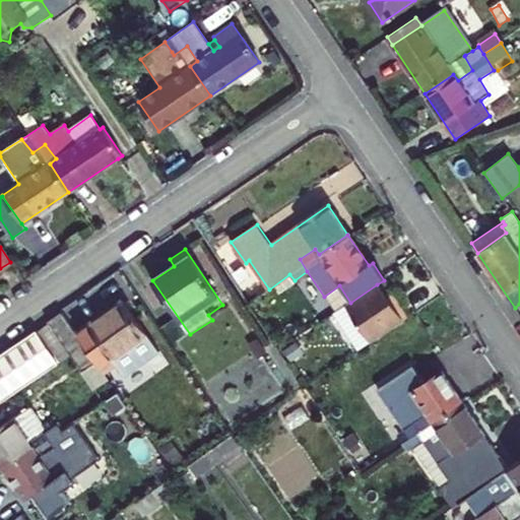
[(350,303),(339,310),(365,347),(409,317),(400,304),(393,308),(387,299),(377,284),(350,303)]
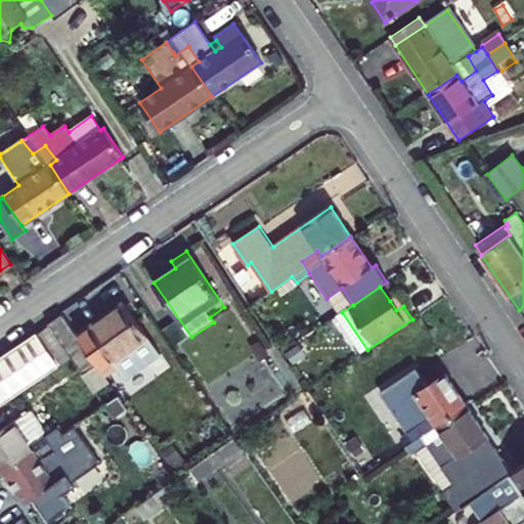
[(397,297),(390,301),(396,310),(403,306),(397,297)]
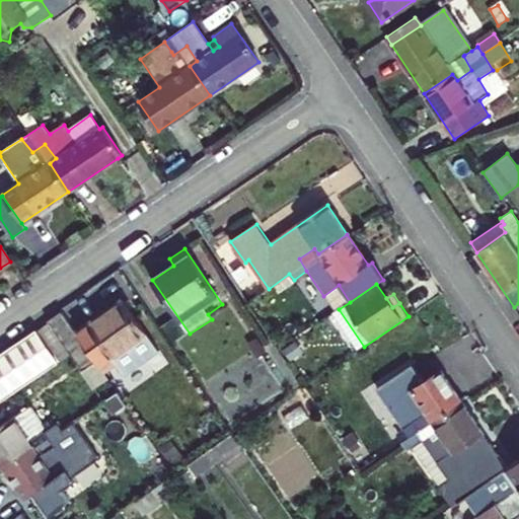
[(76,332),(96,363),(104,373),(116,366),(123,375),(157,351),(122,299),(76,332)]
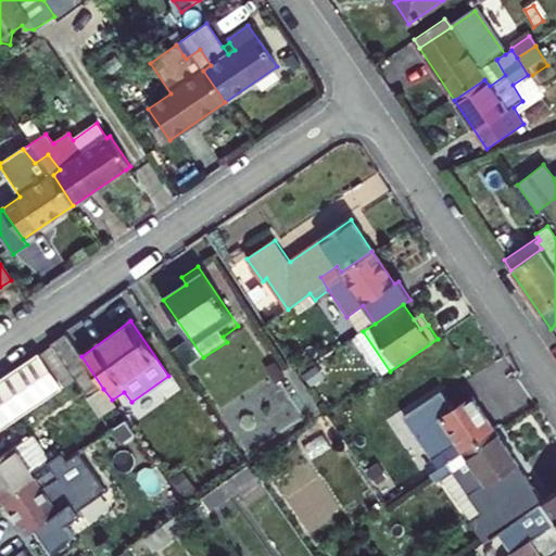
[(390,371),(363,331),(349,341),(377,381),(390,371)]
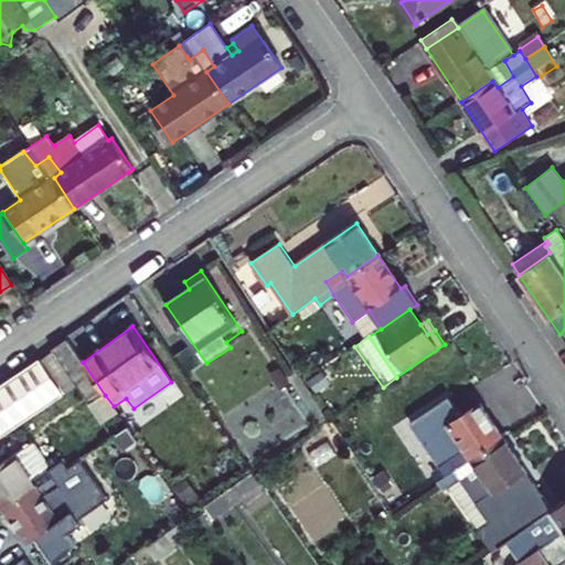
[(59,390),(63,395),(64,398),(78,388),(91,405),(105,395),(83,362),(66,340),(52,350),(54,352),(73,380),(59,390)]
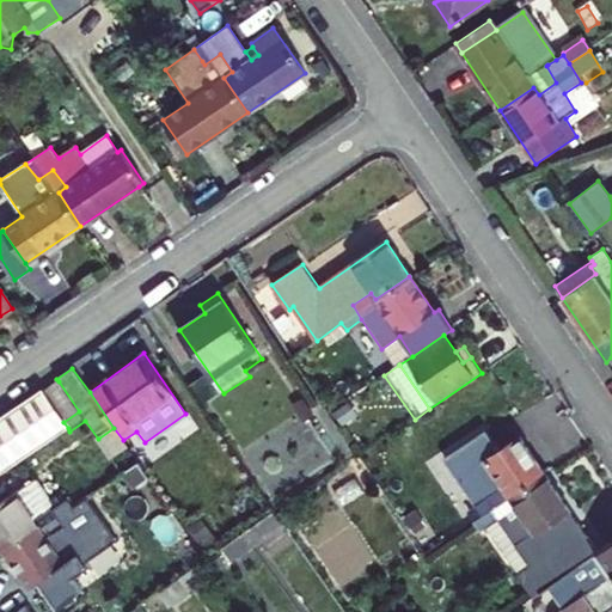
[(43,392),(63,422),(79,411),(59,381),(43,392)]
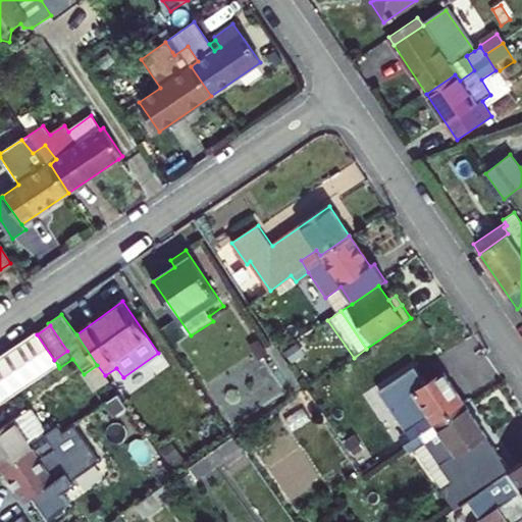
[(0,357),(0,404),(58,365),(54,360),(37,334),(36,332),(0,357)]
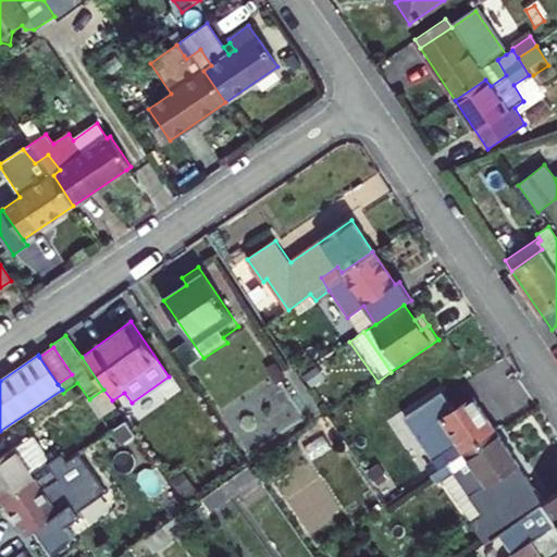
[(466,453),(496,432),(473,398),(455,410),(442,392),(406,416),(435,460),(429,465),(434,474),(440,480),(443,478),(455,470),(446,457),(460,446),(466,453)]
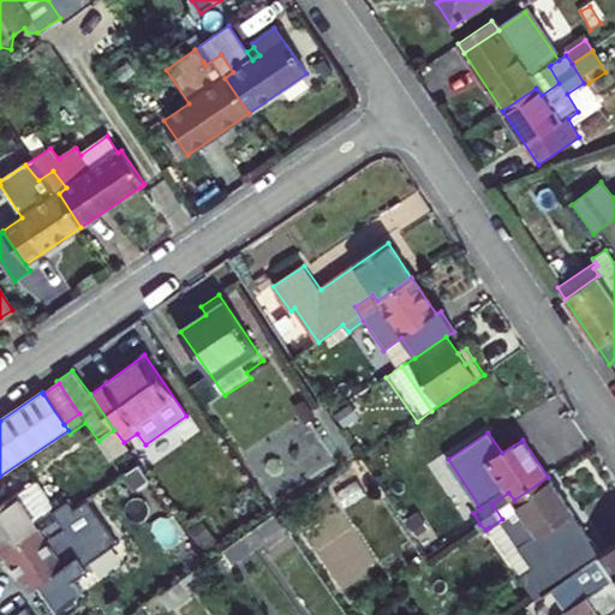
[(100,493),(107,501),(145,475),(139,465),(105,489),(100,493)]
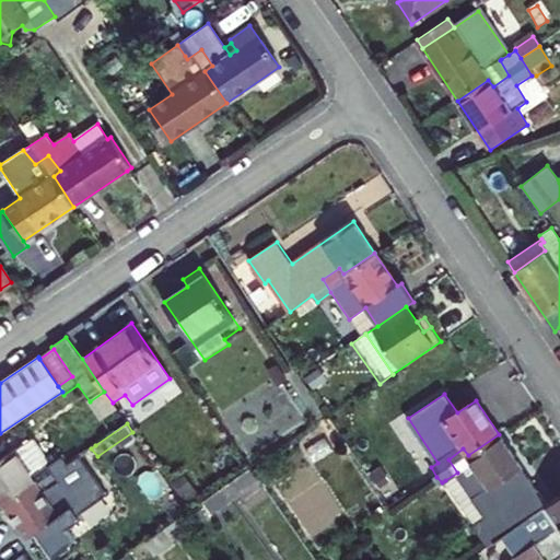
[(479,522),(493,543),(515,527),(547,504),(499,434),(468,455),(463,448),(448,459),(457,473),(445,480),(466,510),(477,502),(487,516),(479,522)]
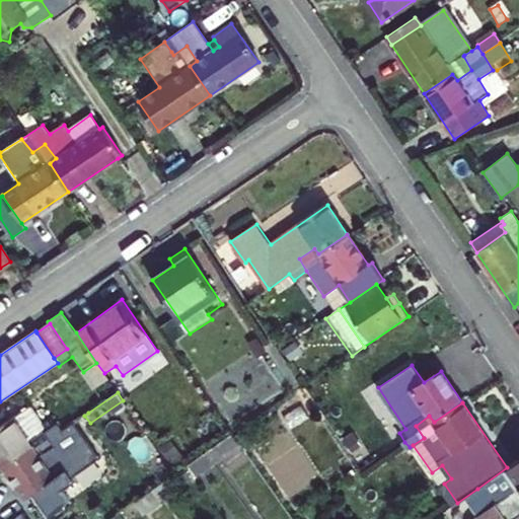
[(0,428),(0,458),(7,468),(34,449),(40,456),(55,446),(46,432),(40,435),(23,413),(0,428)]
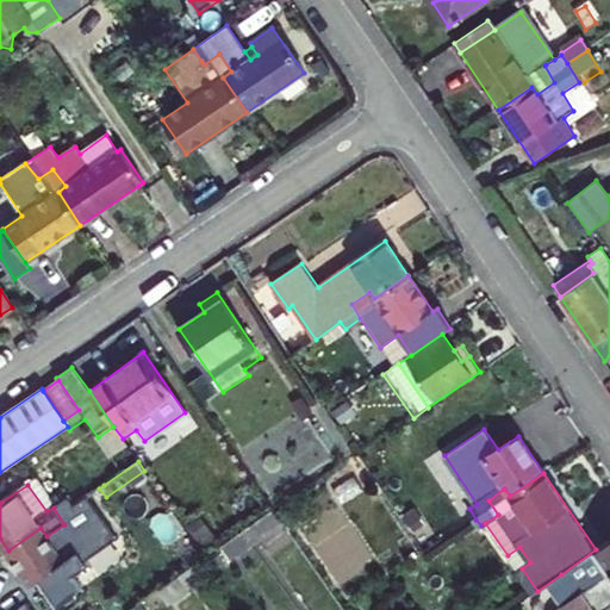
[(99,489),(75,504),(85,518),(109,503),(106,497),(99,489)]
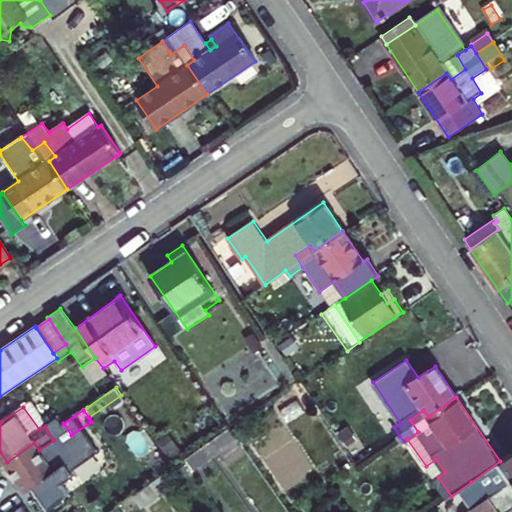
[(34,443),(7,462),(26,490),(44,478),(60,501),(84,485),(68,462),(83,452),(71,435),(63,423),(59,416),(45,426),(54,440),(39,450),(34,443)]
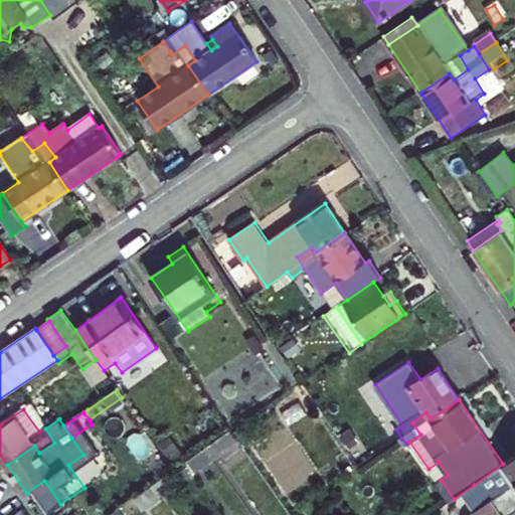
[(206,449),(213,459),(237,443),(231,433),(206,449)]
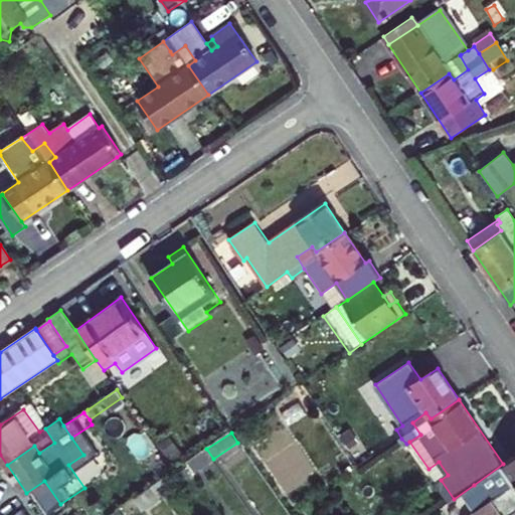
[(186,438),(175,445),(179,452),(190,444),(186,438)]
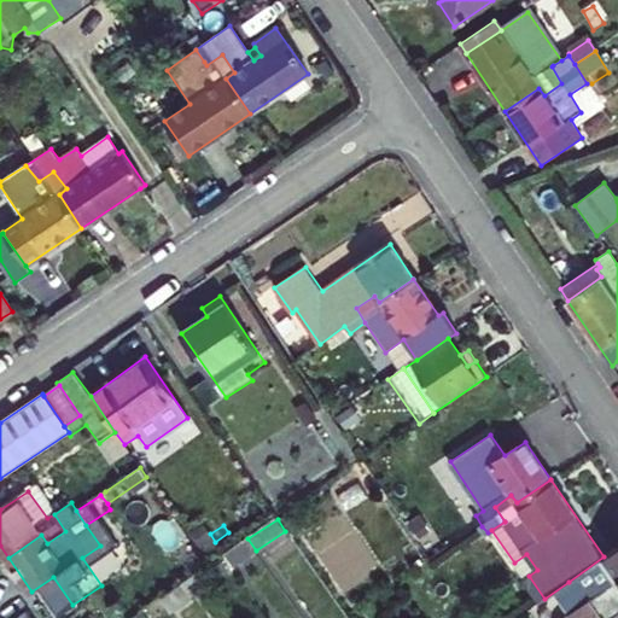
[(226,554),(235,567),(257,553),(256,551),(248,538),(226,554)]
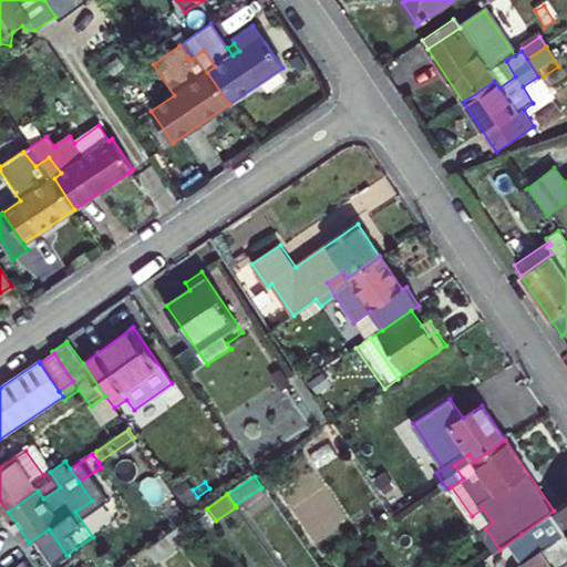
[(539,550),(566,529),(566,501),(554,511),(522,534),(534,549),(535,547),(538,546),(539,547),(539,550)]
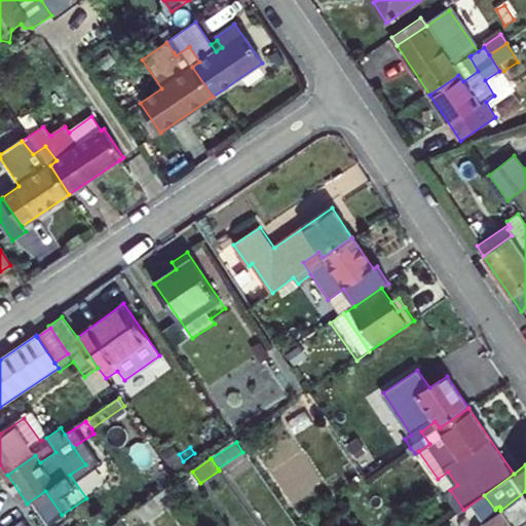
[(448,472),(438,479),(446,492),(450,490),(457,485),(448,472)]
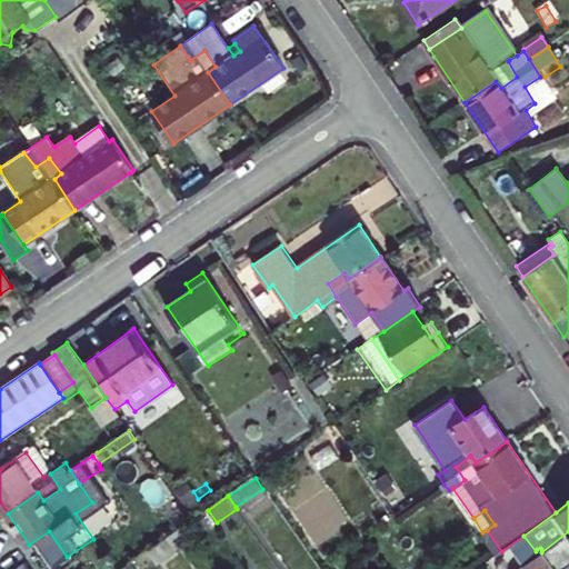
[(188,523),(167,538),(177,552),(197,537),(188,523)]
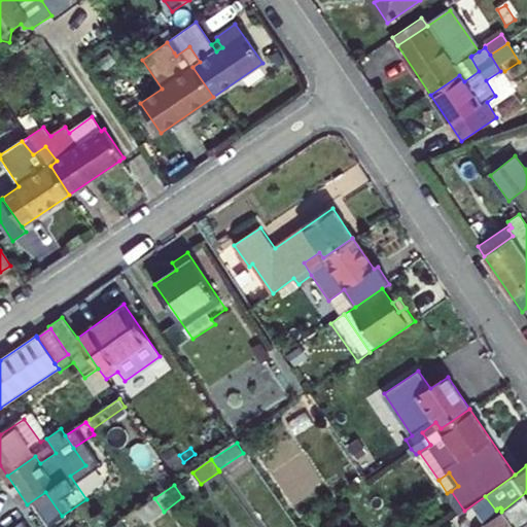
[(526,492),(501,512),(498,514),(480,526),(522,526),(526,524),(526,492)]
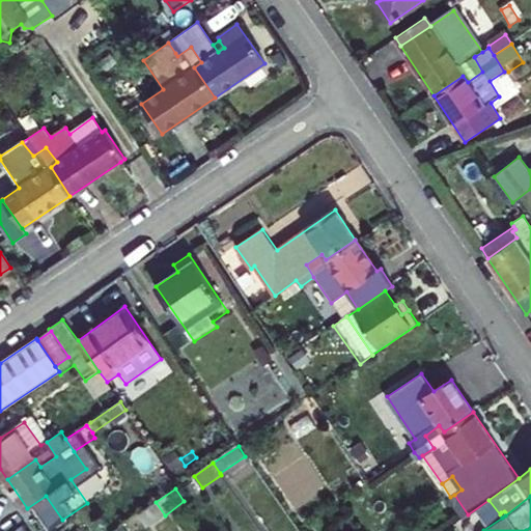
[(156,502),(138,515),(147,527),(165,515),(156,502)]
